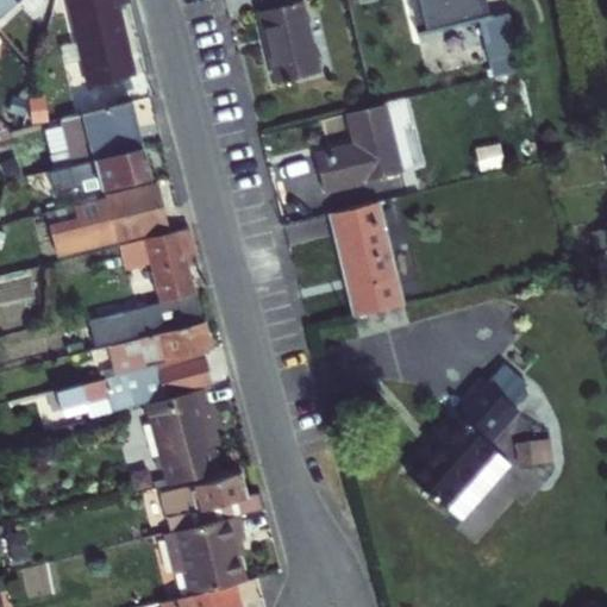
[(0,0),(0,23),(25,0),(0,0)]
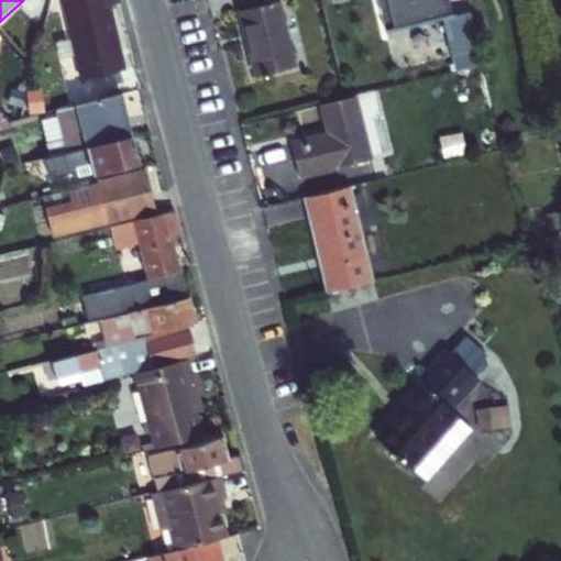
[(64,0),(84,80),(125,72),(110,6),(121,3),(119,0),(64,0)]
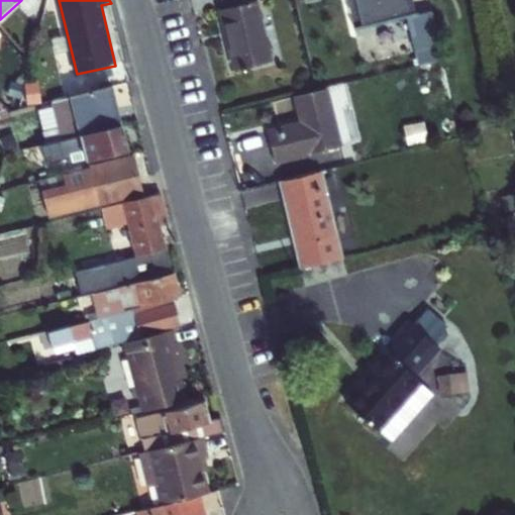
[(255,0),(221,0),(224,11),(220,12),(235,71),(272,62),(255,0)]
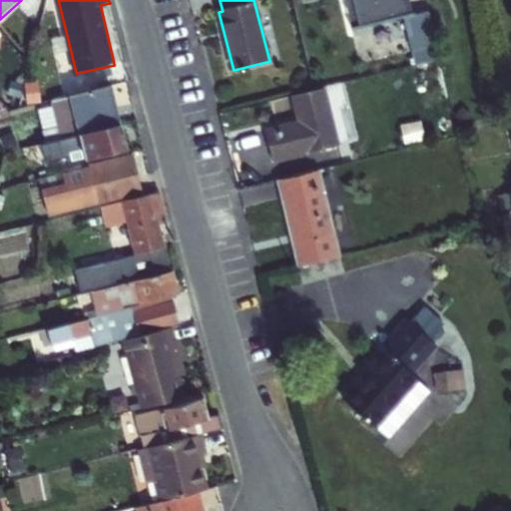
[(365,28),(357,0),(350,0),(357,30),(365,28)]
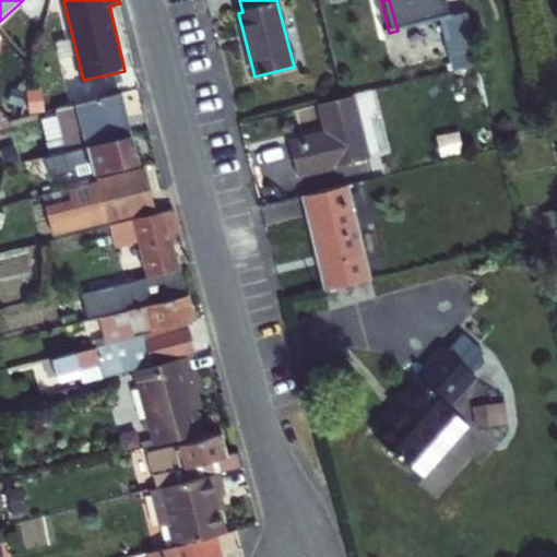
[(389,0),(398,31),(448,21),(455,19),(455,15),(453,15),(449,0),(389,0)]
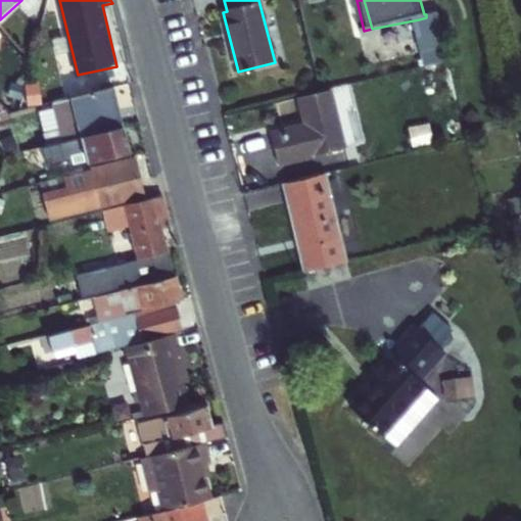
[(447,45),(440,14),(426,17),(419,19),(426,50),(447,45)]
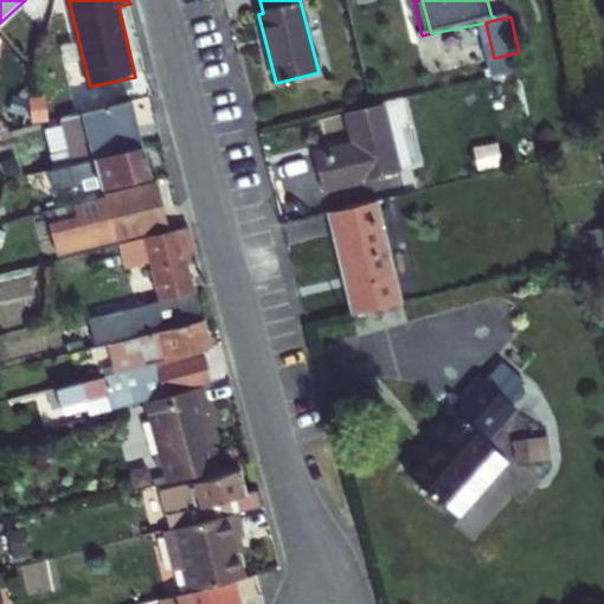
[(62,120),(74,165),(143,147),(132,101),(62,120)]
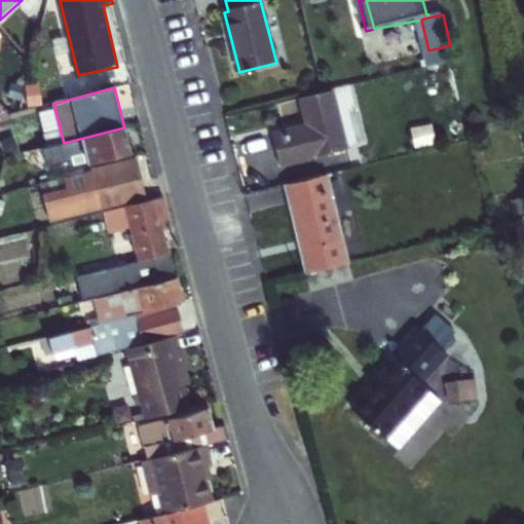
[(341,152),(327,94),(324,95),(297,101),(303,127),(268,136),(275,167),(341,152)]
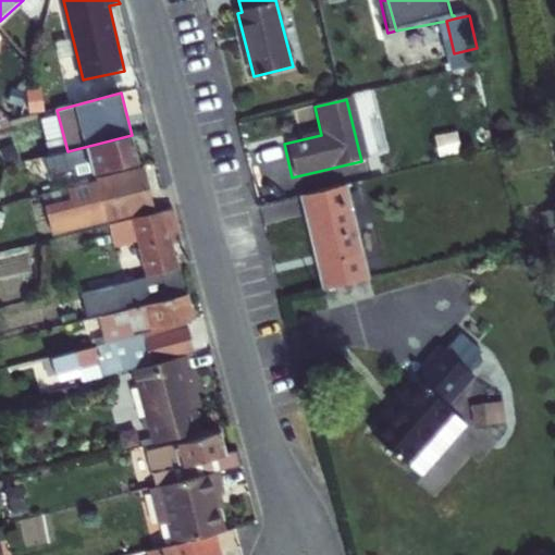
[(138,161),(132,135),(68,151),(36,160),(39,174),(59,170),(93,161),(95,172),(138,161)]
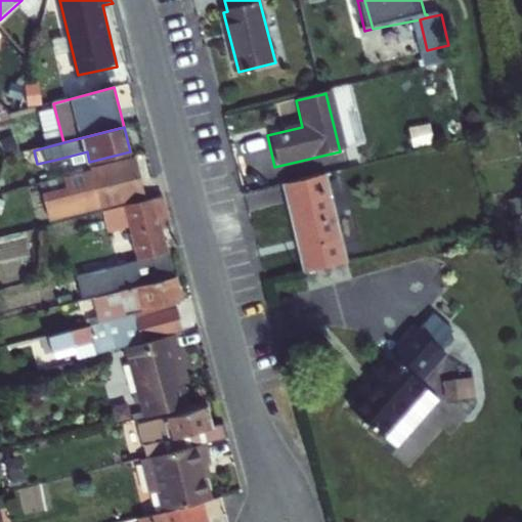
[(75,167),(89,162),(87,151),(55,160),(56,165),(73,161),(75,167)]
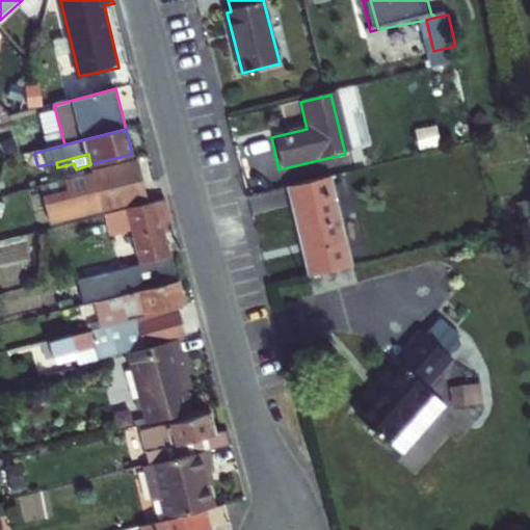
[(46,204),(50,222),(147,197),(138,163),(70,181),(74,196),(46,204)]
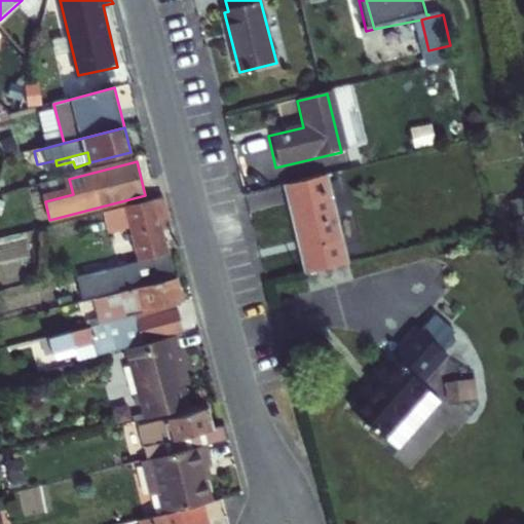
[(343,265),(322,176),(279,186),(301,275),(343,265)]
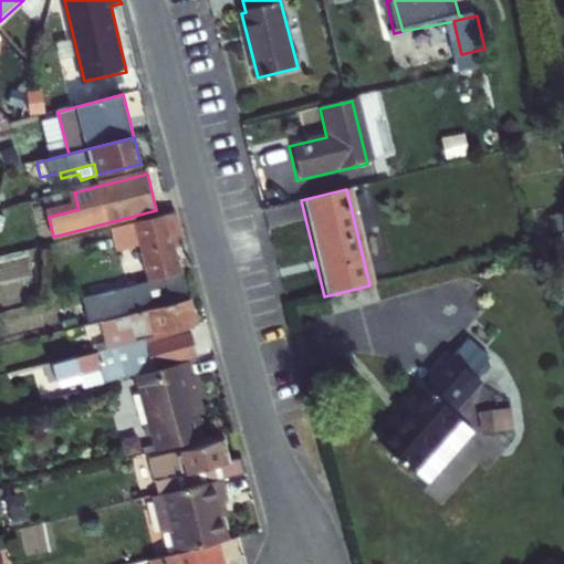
[(101,323),(122,317),(122,314),(188,298),(181,275),(173,237),(181,236),(176,212),(134,223),(147,277),(149,283),(94,296),(101,323)]
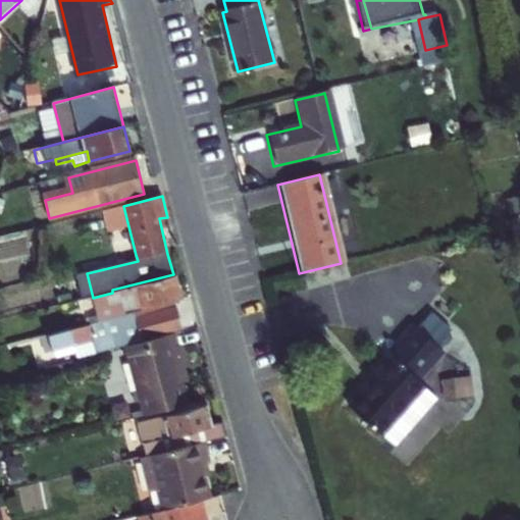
[(113,293),(119,316),(185,300),(177,275),(113,293)]
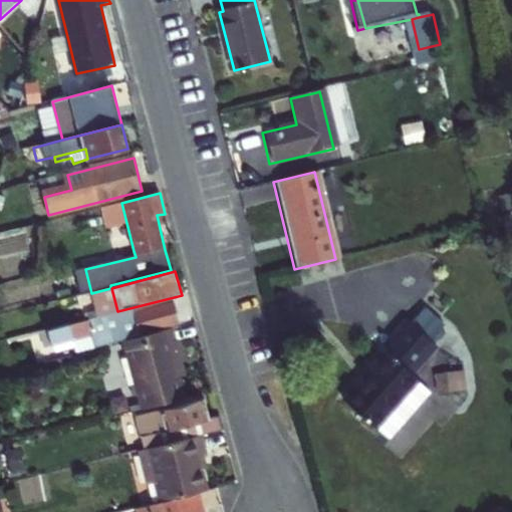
[(106,341),(179,323),(174,303),(101,322),(100,317),(48,331),(52,346),(104,332),(106,341)]
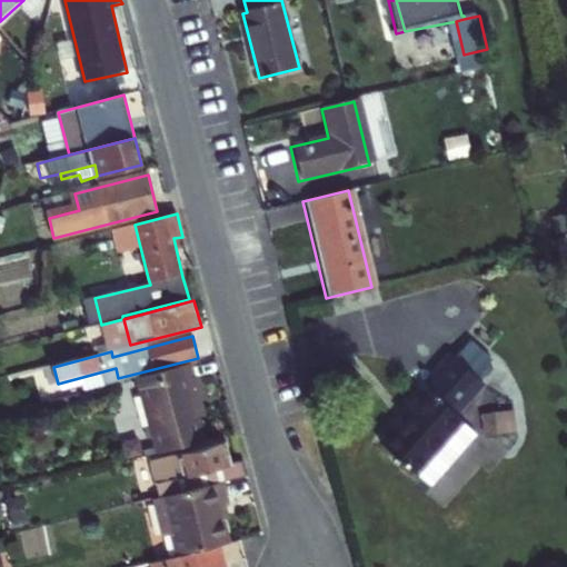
[(440,365),(426,379),(416,391),(420,395),(374,448),(409,480),(456,428),(448,421),(475,390),(444,360),(440,365)]
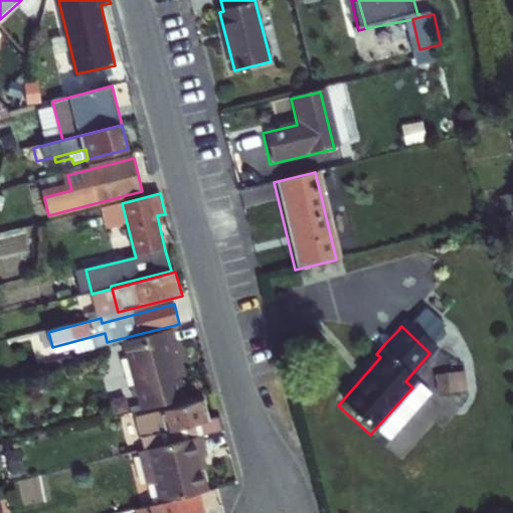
[(124,342),(142,410),(185,399),(176,365),(181,364),(172,329),(124,342)]
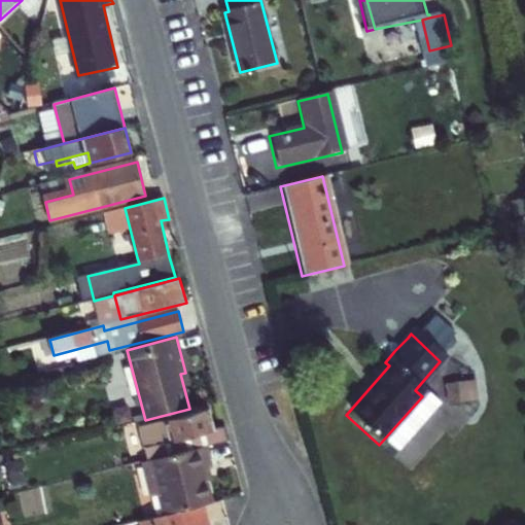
[(422,396),(379,445),(393,458),(436,410),(422,396)]
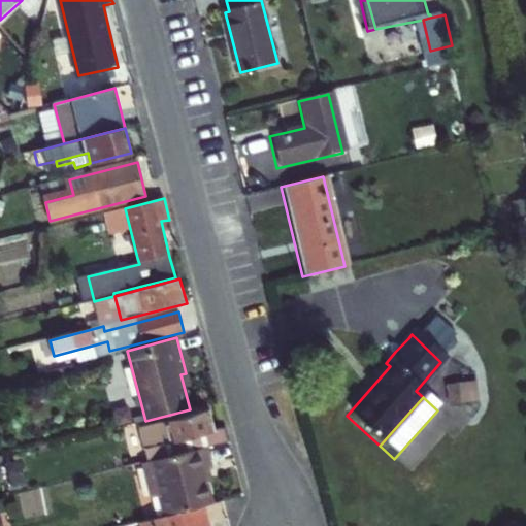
[(149,462),(205,448),(230,440),(226,426),(214,429),(208,409),(138,429),(149,462)]
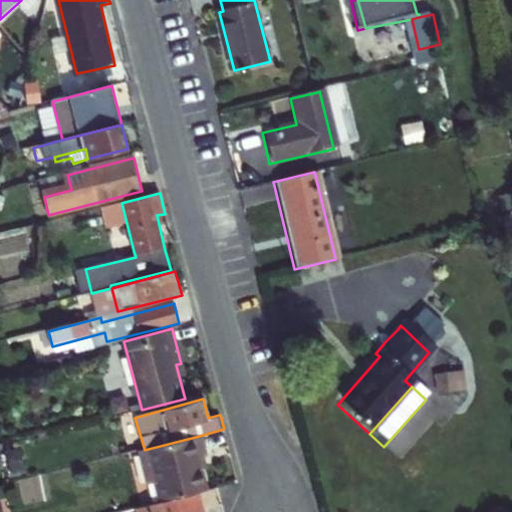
[(205,454),(200,436),(145,450),(142,450),(151,484),(158,483),(164,502),(195,494),(207,491),(198,456),(205,454)]
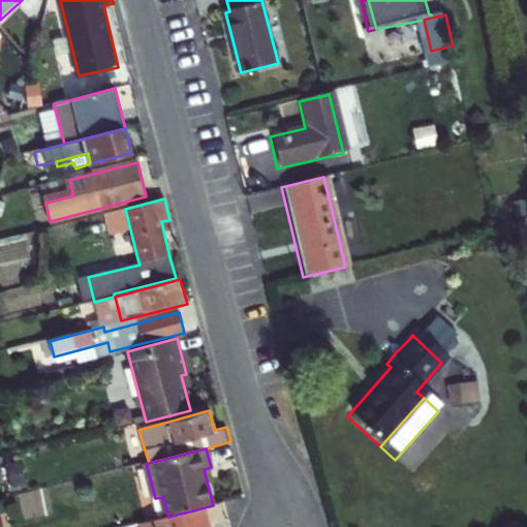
[(205,526),(200,508),(168,517),(141,525),(141,526),(205,526)]
